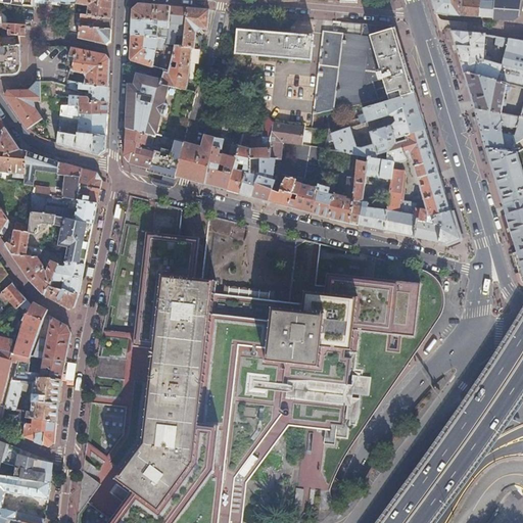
[(77,0),(77,3),(88,5),(87,15),(111,18),(111,9),(111,0),(77,0)]
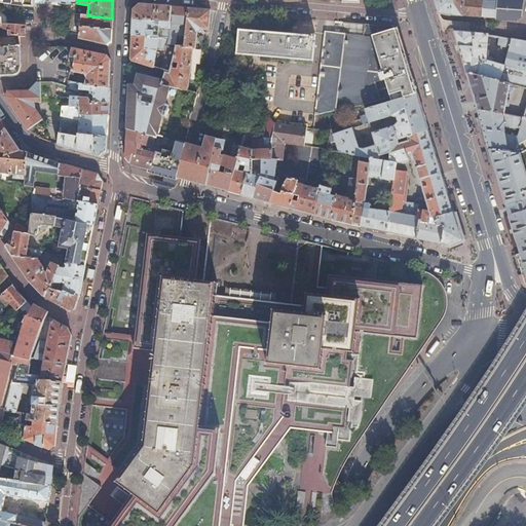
[(431,0),(437,13),(451,15),(450,0),(431,0)]
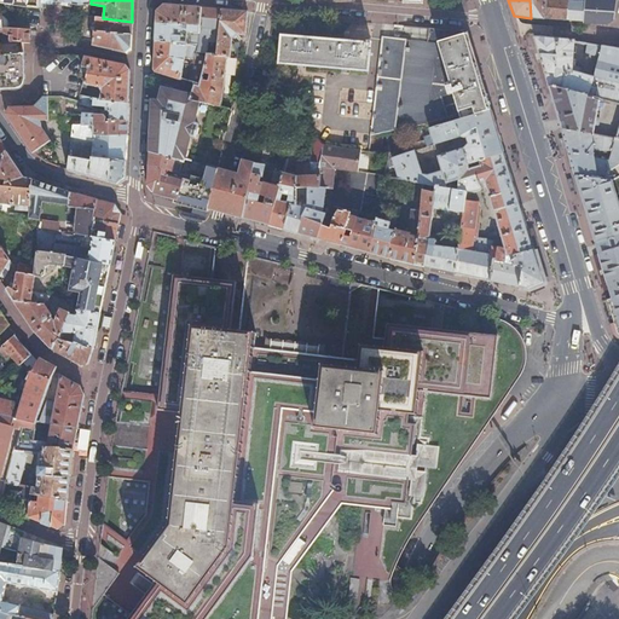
[(530,0),(531,18),(543,19),(543,18),(545,0),(530,0)]
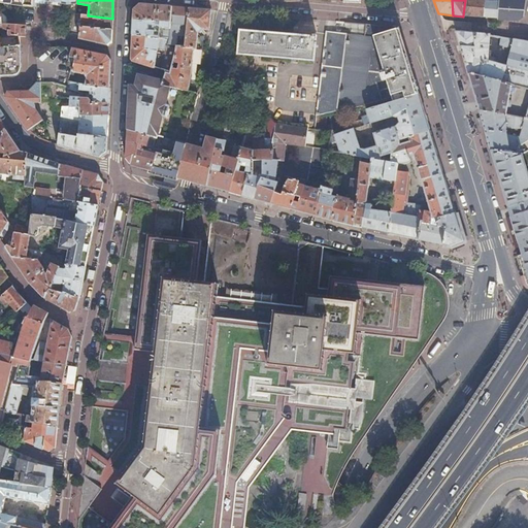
[(465,0),(463,15),(498,19),(514,22),(523,15),(524,0),(465,0)]
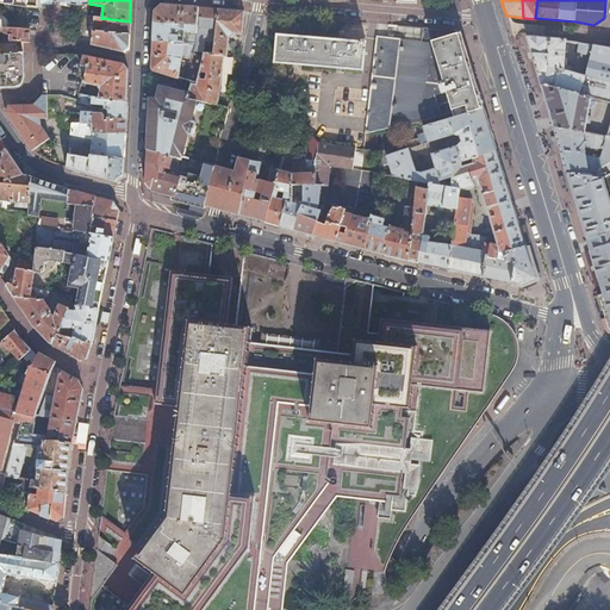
[(154,16),(153,22),(197,25),(198,7),(161,5),(154,11),(154,16)]
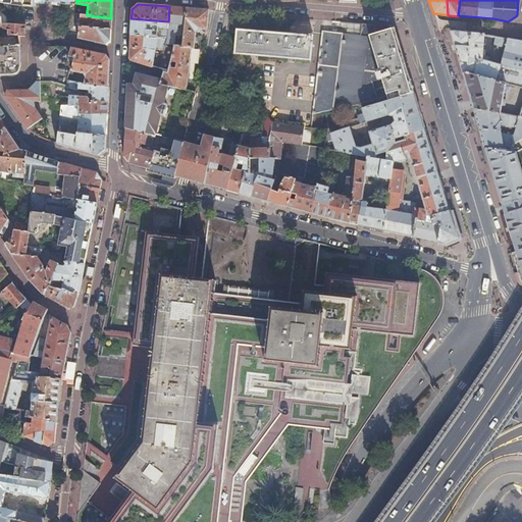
[(168,21),(168,23),(184,24),(186,8),(178,7),(169,6),(168,21)]
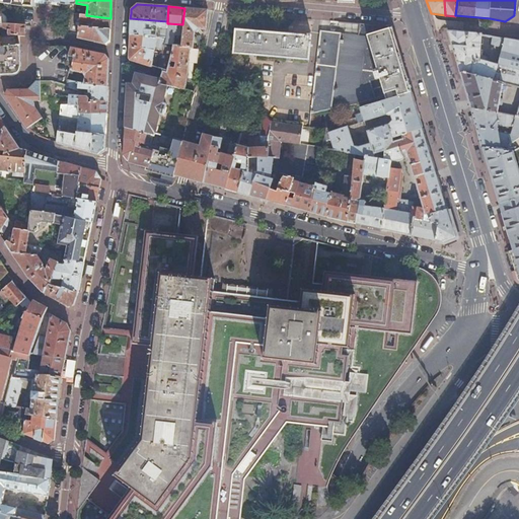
[(182,46),(192,47),(194,47),(195,33),(199,29),(205,29),(207,10),(196,9),(184,8),(182,24),(182,46)]
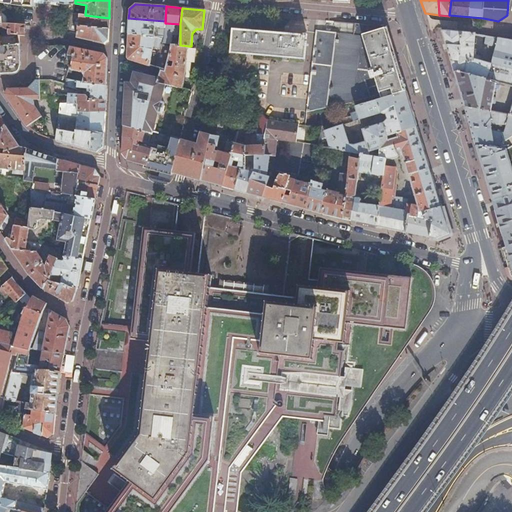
[(85,15),(69,13),(67,31),(76,33),(76,37),(84,39),(103,43),(108,40),(108,28),(109,18),(85,15)]
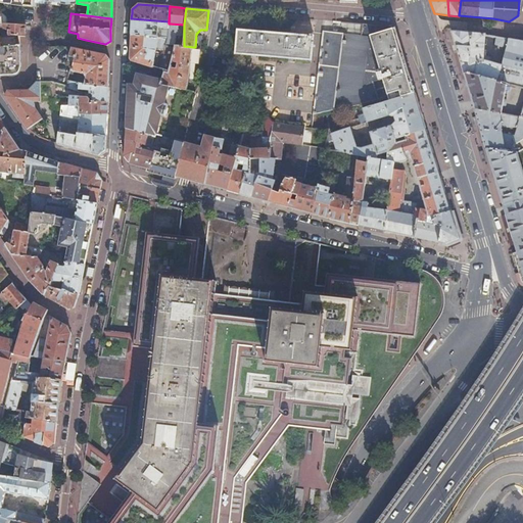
[(162,28),(161,36),(168,37),(169,24),(169,21),(131,18),(131,25),(131,32),(158,36),(159,28),(162,28)]
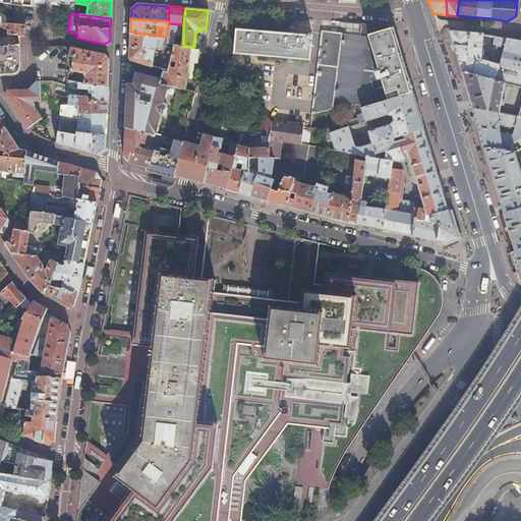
[(12,24),(6,23),(0,22),(0,35),(19,37),(24,37),(24,30),(25,25),(20,24),(12,24)]
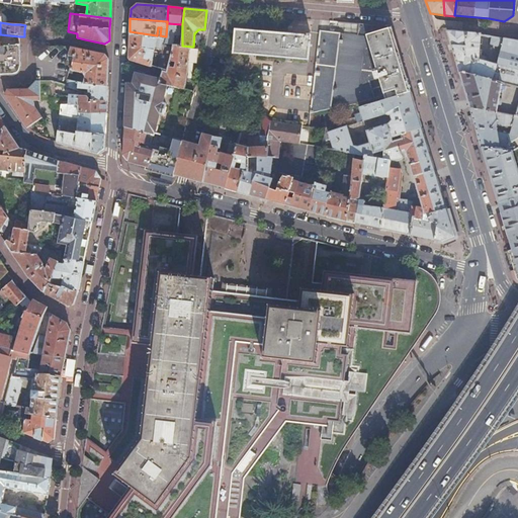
[(182,24),(167,23),(166,36),(164,44),(173,45),(182,46),(182,24)]
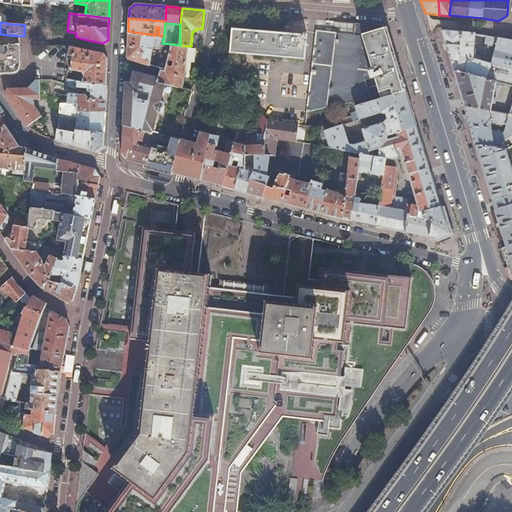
[(353,34),(315,30),(306,112),(314,110),(355,102),(355,106),(381,99),(374,78),(370,79),(368,71),(372,70),(362,35),(387,27),(386,26),(354,23),(353,34)]
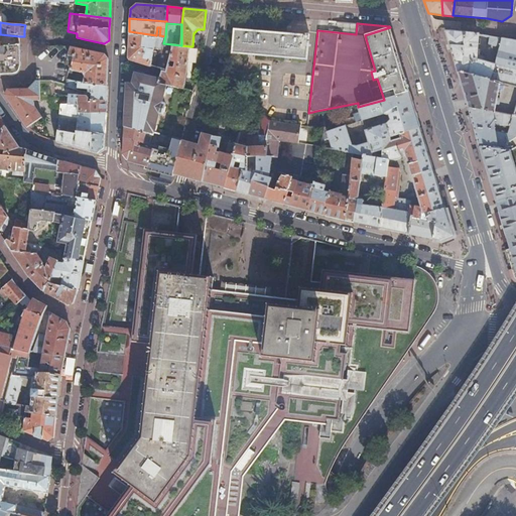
[(408,93),(404,77),(399,59),(394,43),(390,27),(365,35),(375,71),(371,72),(373,80),(377,79),(384,100),(408,93)]
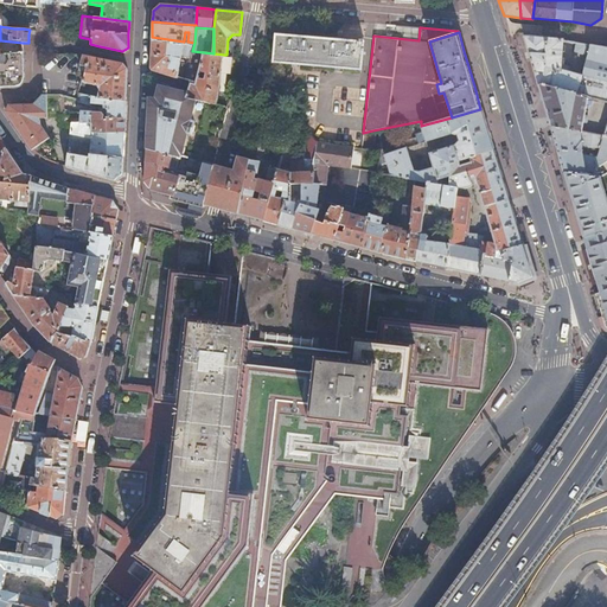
[(274,36),(272,62),(360,70),(363,40),(359,39),(358,43),(274,36)]
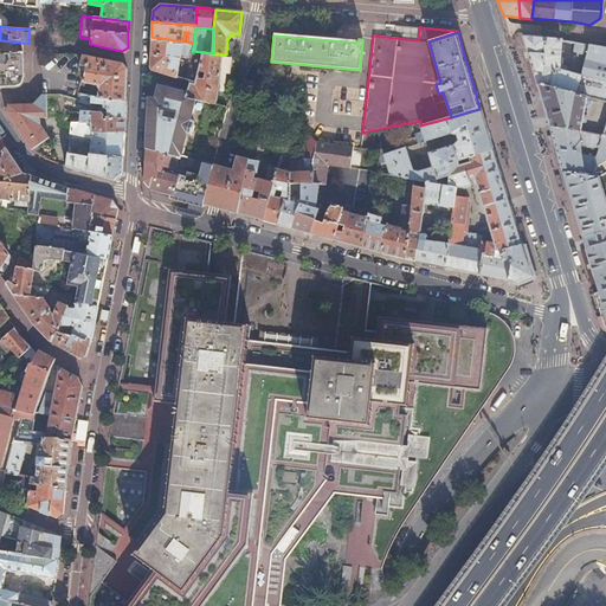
[(152,70),(189,82),(195,84),(202,52),(192,51),(186,72),(181,75),(181,71),(179,70),(184,42),(152,37),(150,50),(150,68),(152,70)]
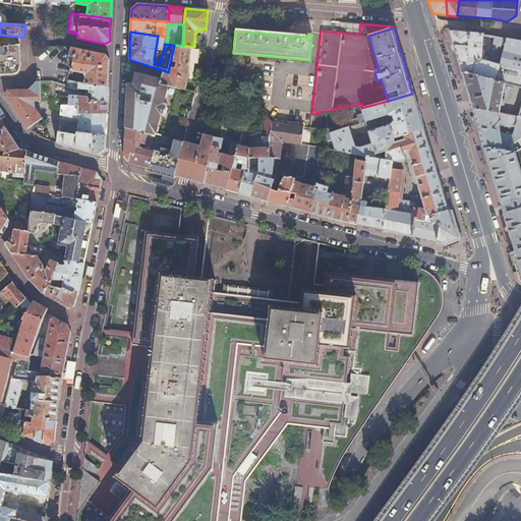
[(455,52),(462,73),(505,84),(520,88),(520,41),(495,36),(493,45),(503,47),(499,64),(480,59),(482,35),(449,32),(455,52)]
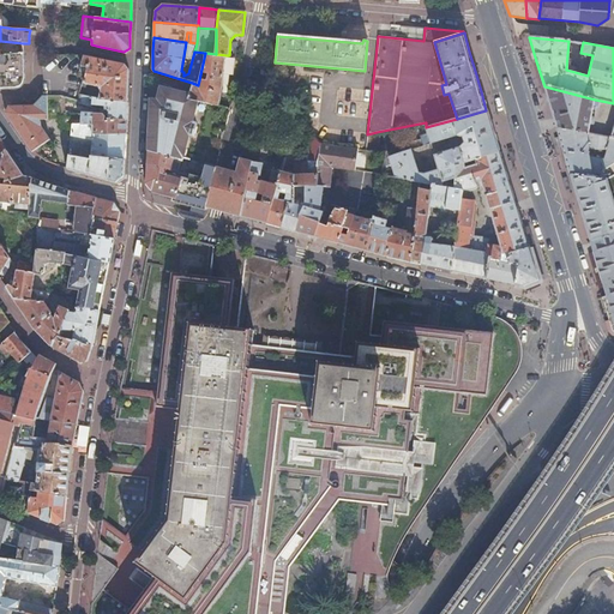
[(23,50),(23,43),(0,41),(0,46),(1,56),(23,53),(23,50)]
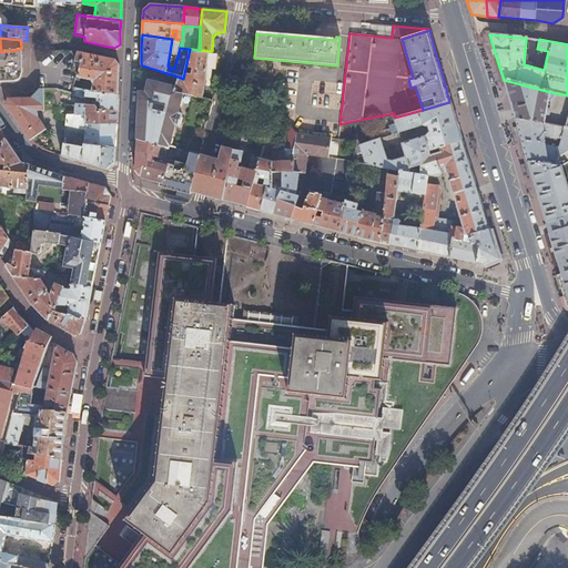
[(1,52),(0,52),(0,81),(14,81),(22,73),(21,49),(1,52)]
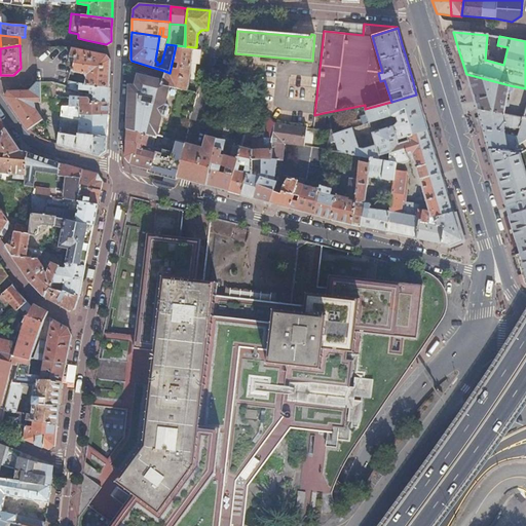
[(164,71),(161,80),(160,84),(187,89),(189,80),(194,47),(185,46),(176,45),(170,73),(164,71)]
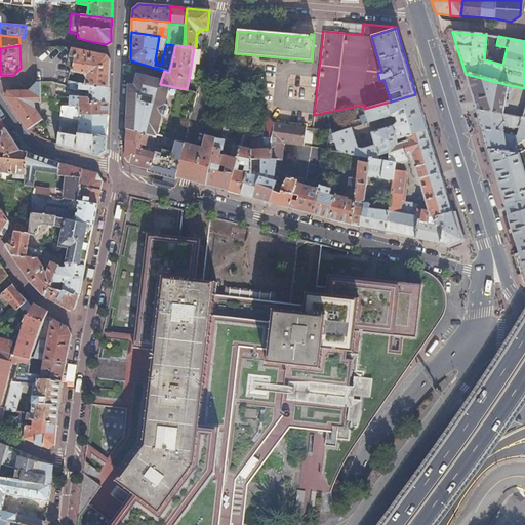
[(36,69),(36,82),(50,83),(51,83),(67,89),(69,81),(70,81),(72,72),(75,62),(70,61),(71,47),(43,46),(35,54),(36,69)]
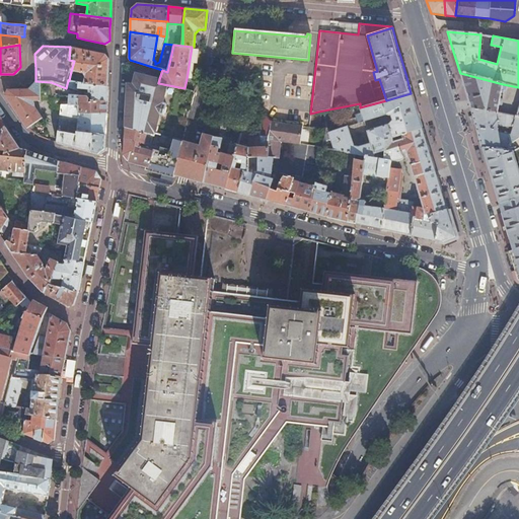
[(104,54),(70,47),(69,60),(74,61),(71,71),(83,74),(83,75),(85,76),(84,82),(107,87),(107,72),(108,60),(104,54)]
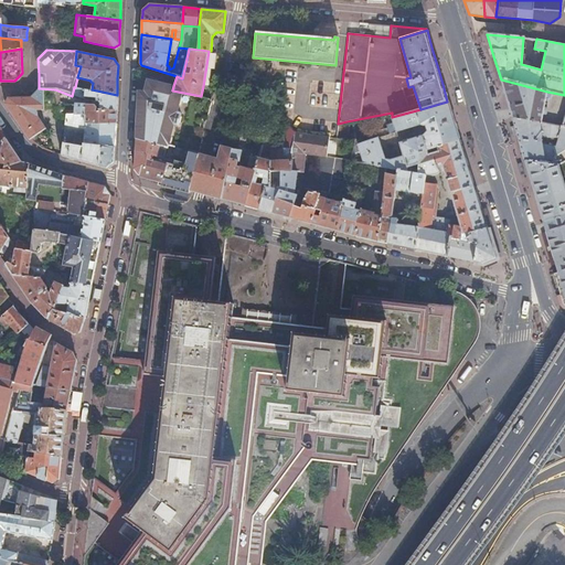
[(137,134),(136,140),(168,147),(168,145),(184,149),(184,150),(188,150),(199,153),(204,131),(195,129),(198,119),(206,120),(211,98),(201,96),(172,91),(173,86),(148,80),(146,92),(139,91),(139,100),(138,115),(137,126),(137,134)]
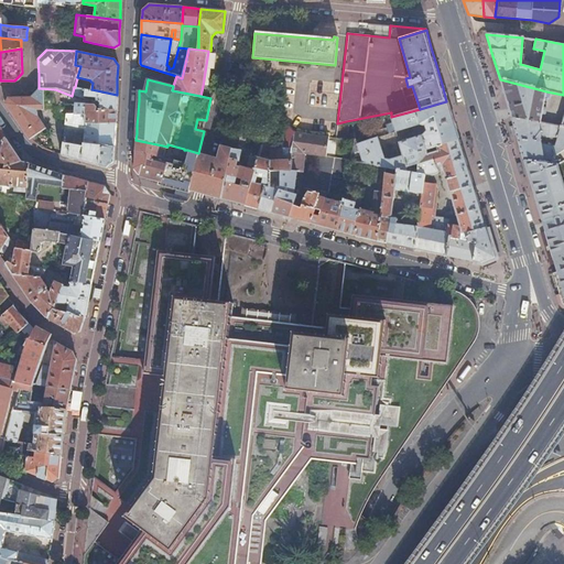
[(546,91),(500,79),(509,111),(510,116),(540,121),(546,91)]
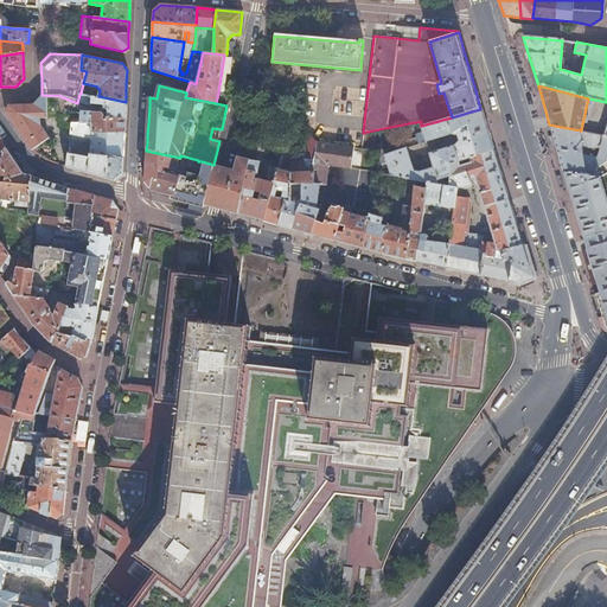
[(126,110),(126,102),(98,96),(81,94),(80,94),(77,103),(87,107),(93,109),(108,112),(107,115),(125,119),(126,110)]
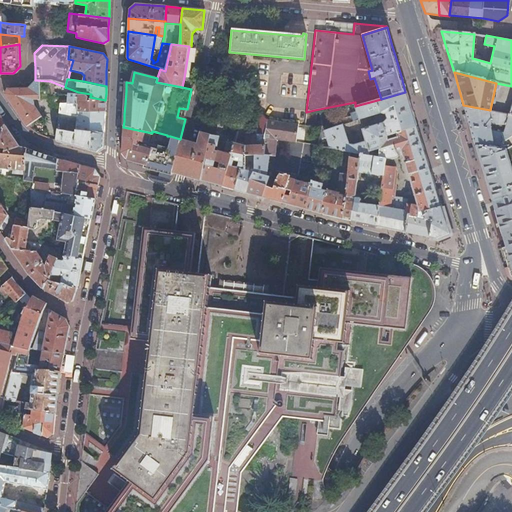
[(49,81),(35,80),(26,89),(6,89),(4,93),(16,112),(27,127),(40,117),(33,106),(32,101),(49,99),(49,107),(59,106),(59,103),(67,104),(69,97),(49,95),(49,81)]
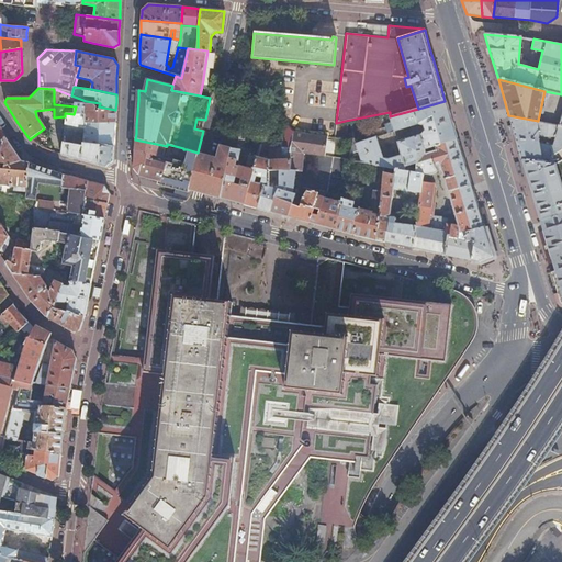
[(80,99),(71,96),(55,89),(54,89),(54,104),(76,107),(74,114),(87,115),(86,124),(115,123),(115,116),(115,110),(99,107),(100,103),(86,101),(80,99)]
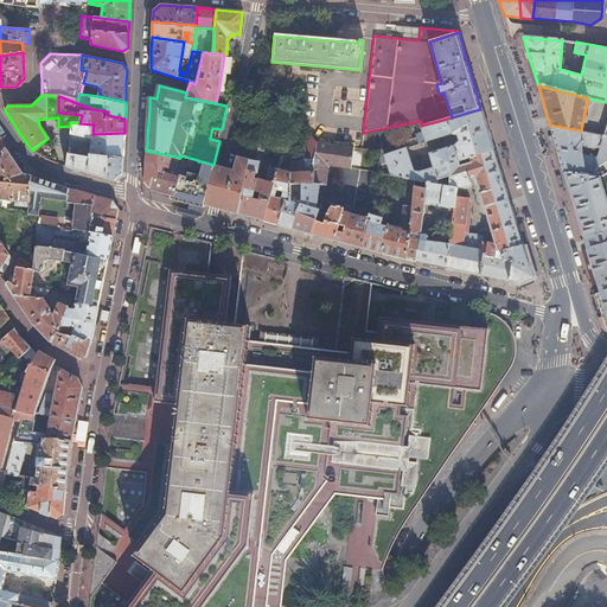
[(385,151),(382,151),(381,155),(387,157),(390,176),(397,177),(416,180),(427,183),(443,185),(449,186),(451,164),(493,151),(492,144),(490,136),(487,129),(484,119),(480,109),(452,117),(421,126),(427,142),(451,135),(458,136),(459,140),(455,146),(429,154),(434,168),(421,172),(414,171),(407,148),(385,154),(385,151)]
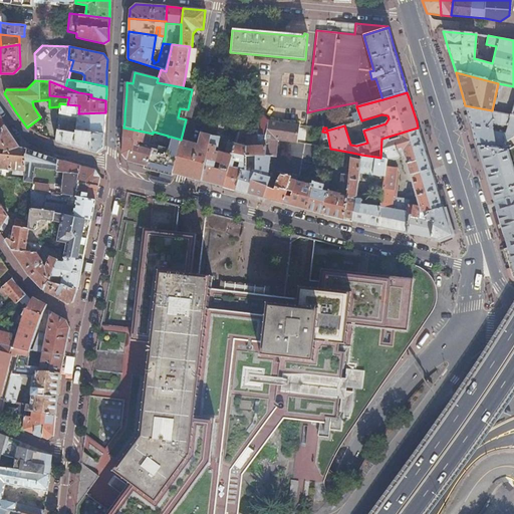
[(79,105),(67,104),(59,103),(59,106),(58,117),(57,131),(75,134),(75,132),(92,133),(104,135),(104,121),(105,112),(78,113),(79,105)]
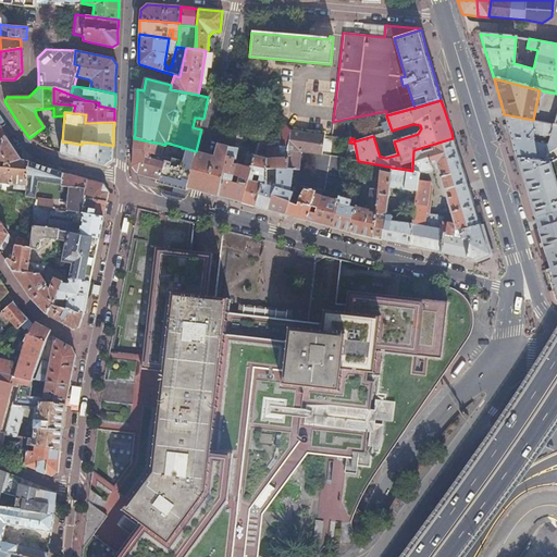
[(556,124),(554,124),(533,120),(504,114),(508,126),(511,138),(514,145),(517,158),(551,163),(556,159),(556,124)]
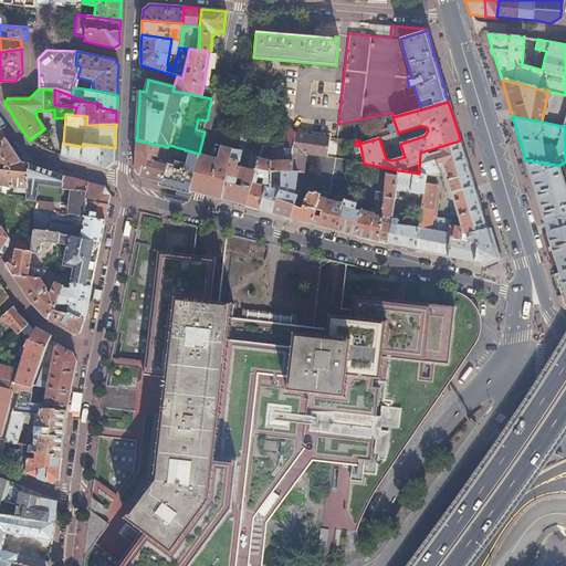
[(347,122),(338,124),(336,139),(345,139),(347,122)]
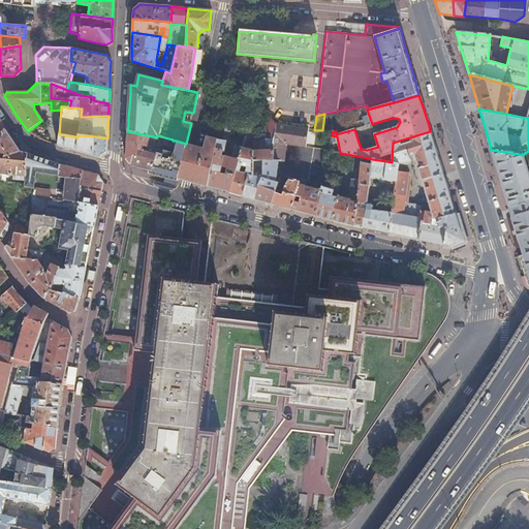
[(242,148),(239,160),(230,192),(231,192),(234,193),(243,195),(246,174),(250,174),(253,158),(266,160),(272,160),(276,124),(268,117),(265,142),(265,152),(254,152),(242,148)]
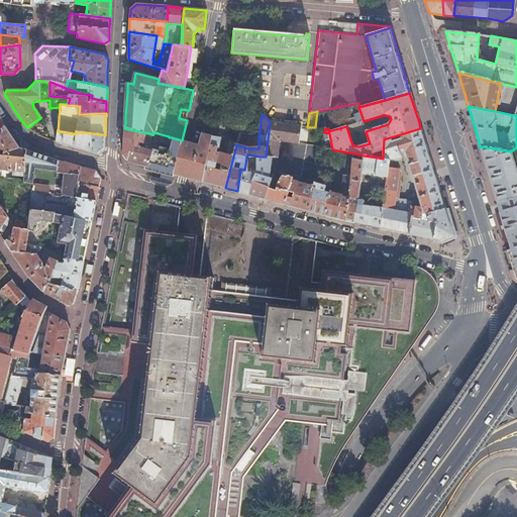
[(299,143),(301,124),(270,121),(266,157),(272,158),(272,157),(278,158),(280,141),(299,143)]
